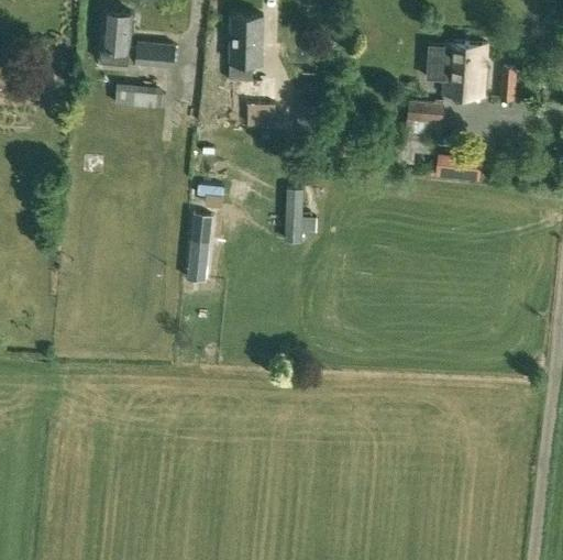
[(129,65),(136,66),(138,52),(130,52),(133,15),(105,13),(101,51),(100,64),(128,66),(129,65)]
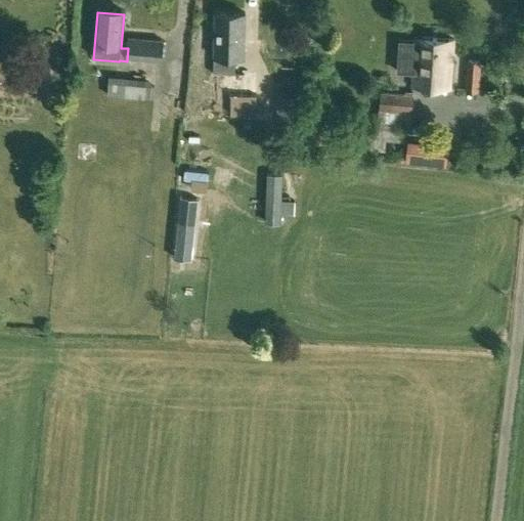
[(254,16),(220,15),(218,69),(253,70),(254,16)]
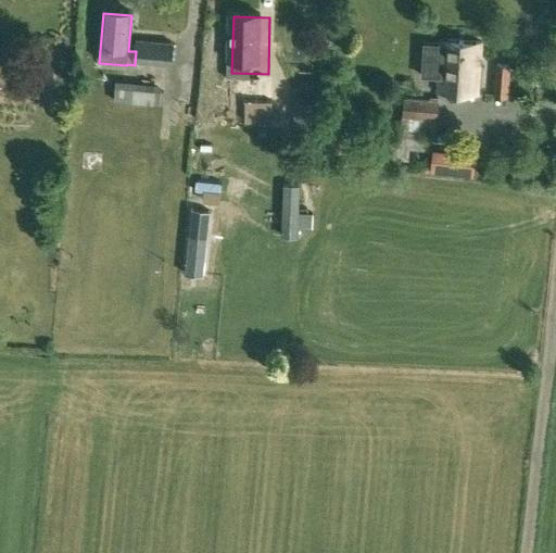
[(136,51),(135,65),(135,66),(172,70),(174,46),(136,42),(136,51)]
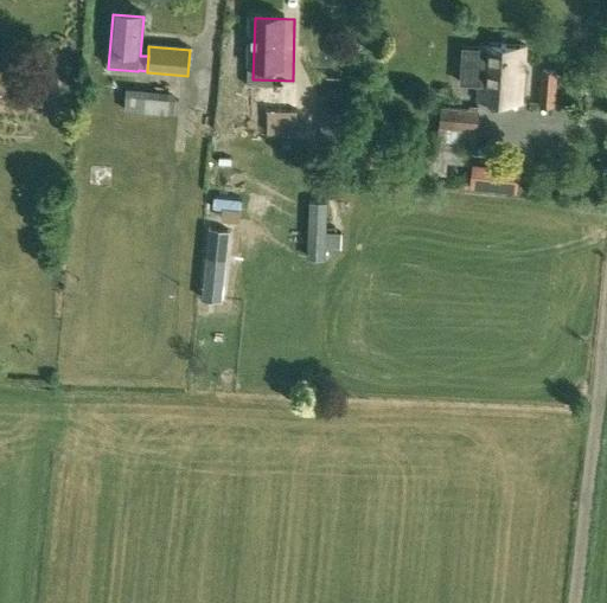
[(478,104),(522,107),(525,50),(481,46),(481,52),(462,50),(460,87),(479,88),(478,104)]
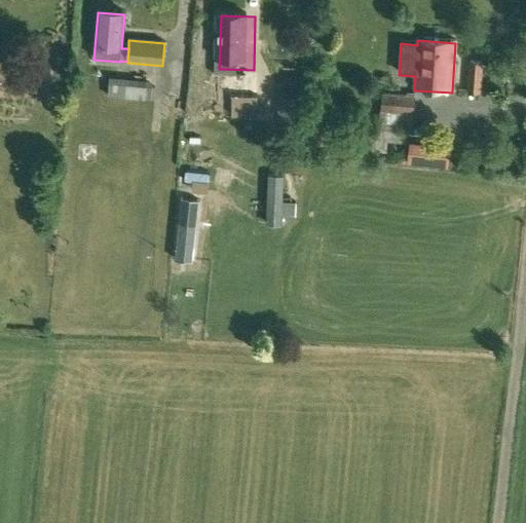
[(480,96),(483,64),(470,63),(467,95),(480,96)]
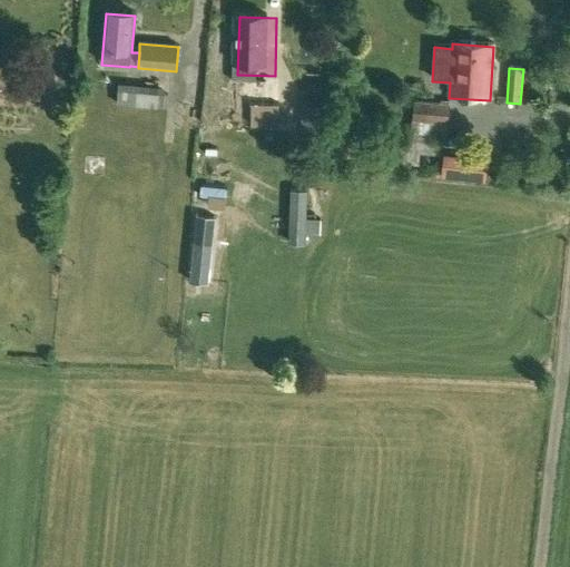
[(237,87),(239,128),(287,126),(285,85),(237,87)]
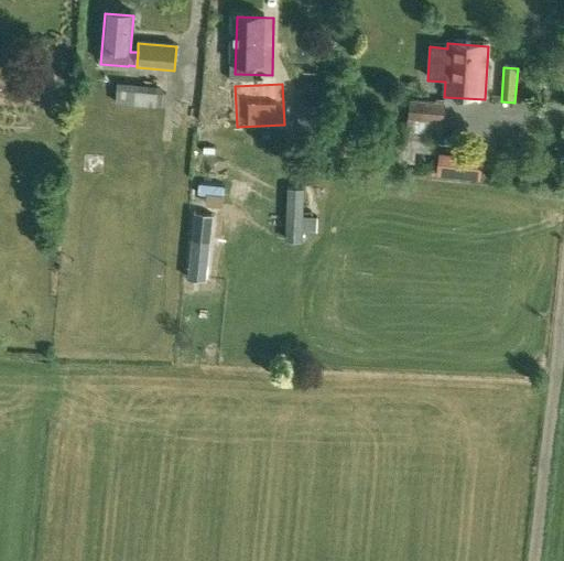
[(117,106),(162,110),(164,89),(118,85),(117,106)]
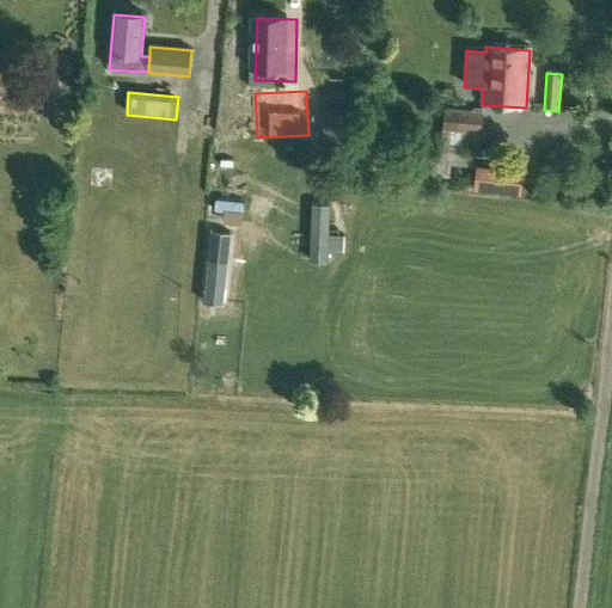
[(442,131),(482,135),(483,115),(482,115),(482,112),(473,111),(473,114),(445,111),(442,131)]
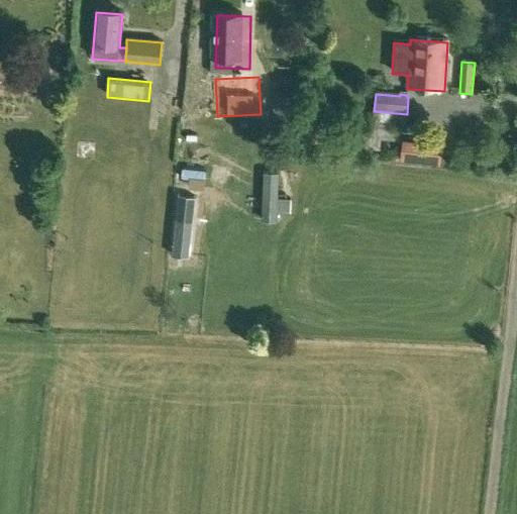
[(275,96),(274,119),(294,120),(296,98),(275,96)]
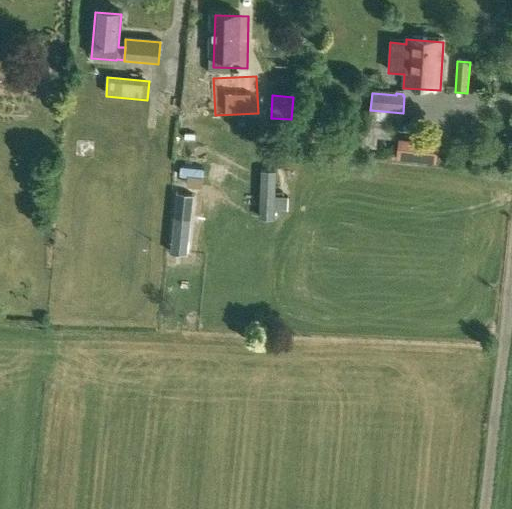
[(415,145),(398,144),(396,162),(413,163),(415,145)]
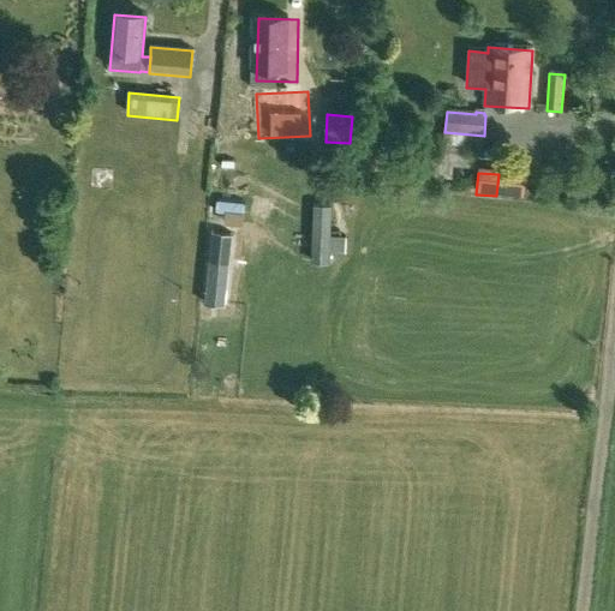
[(332,208),(314,208),(311,265),(329,267),(329,255),(345,255),(346,239),(330,238),(332,208)]
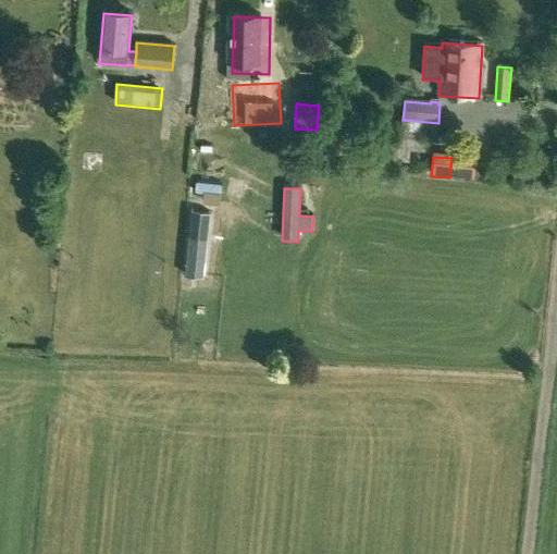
[(209,216),(189,213),(184,277),(202,279),(209,216)]
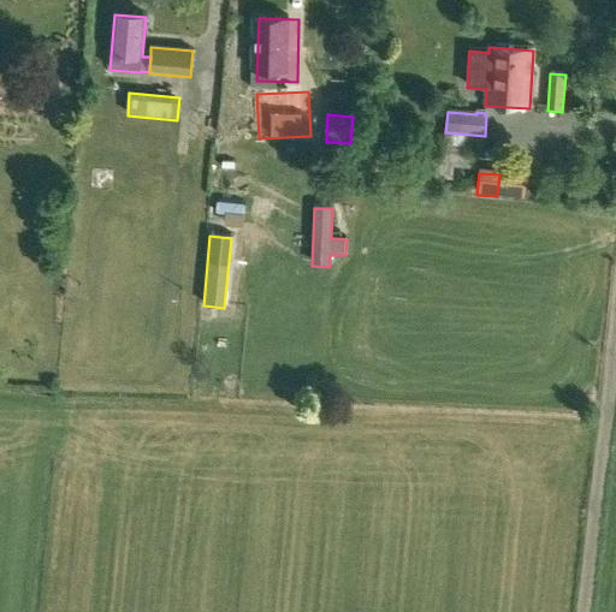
All buildings are outlined.
